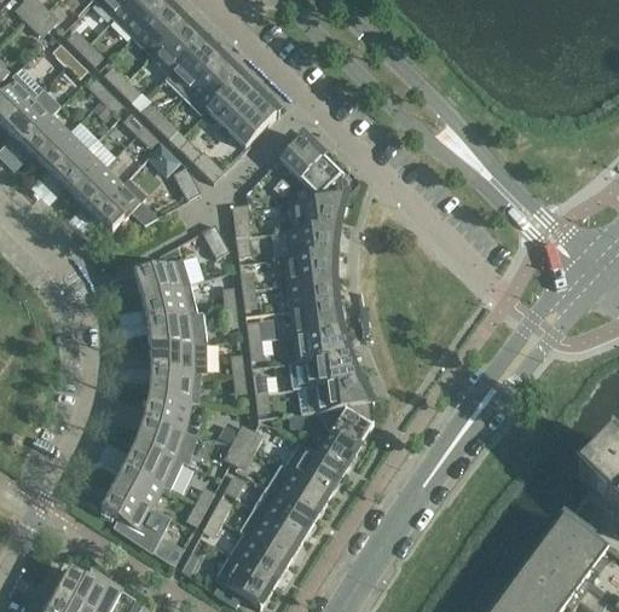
[(36,13),(45,5),(39,0),(30,0),(27,4),(36,13)]
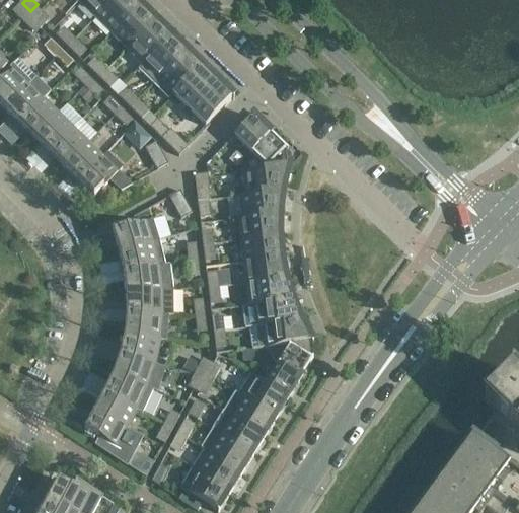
[(95,14),(108,0),(81,0),(95,14)]
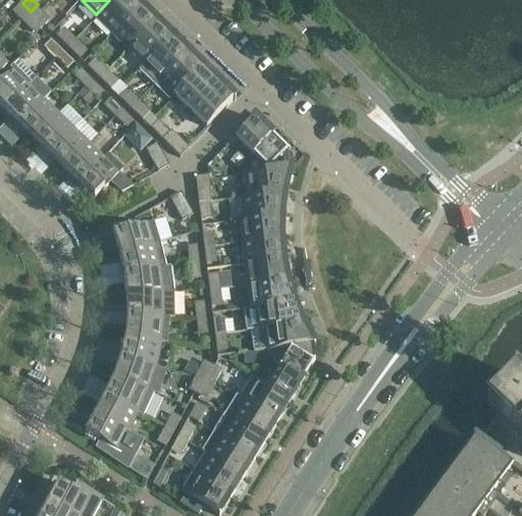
[(112,30),(140,1),(139,0),(109,0),(96,14),(112,30)]
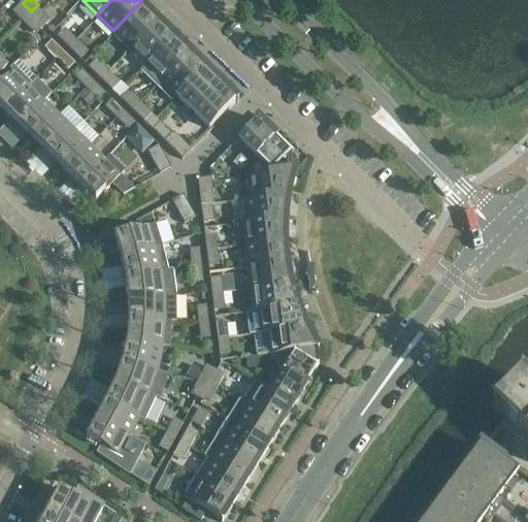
[(129,45),(157,17),(141,1),(113,30),(129,45)]
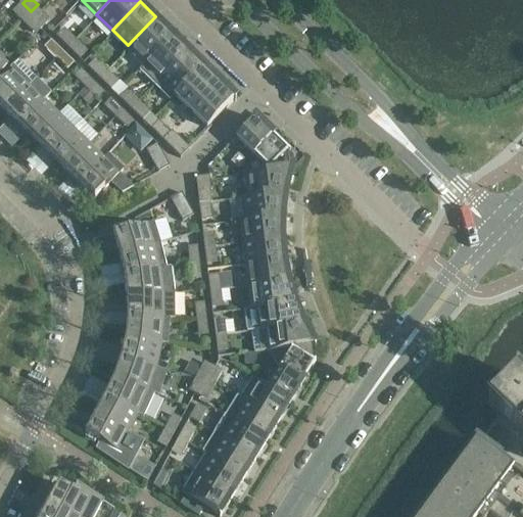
[(15,9),(25,18),(31,11),(22,3),(15,9)]
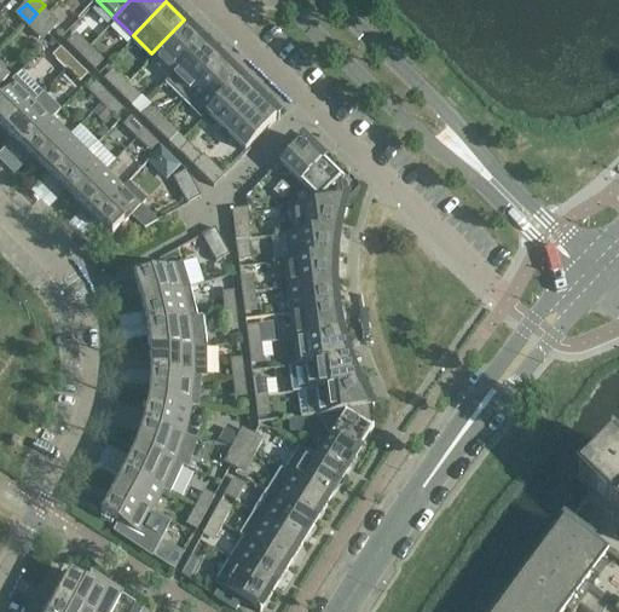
[(45,5),(36,13),(47,23),(55,16),(45,5)]
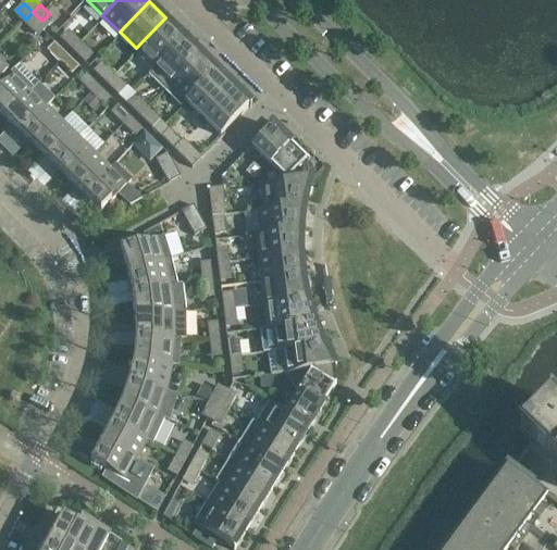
[(33,12),(26,20),(35,28),(42,21),(33,12)]
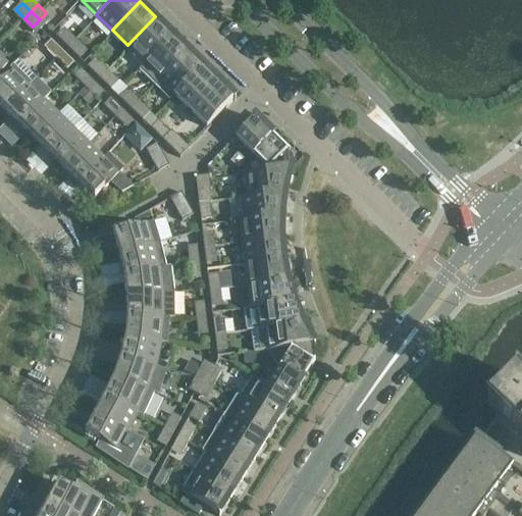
[(144,60),(171,33),(155,16),(127,45),(144,60)]
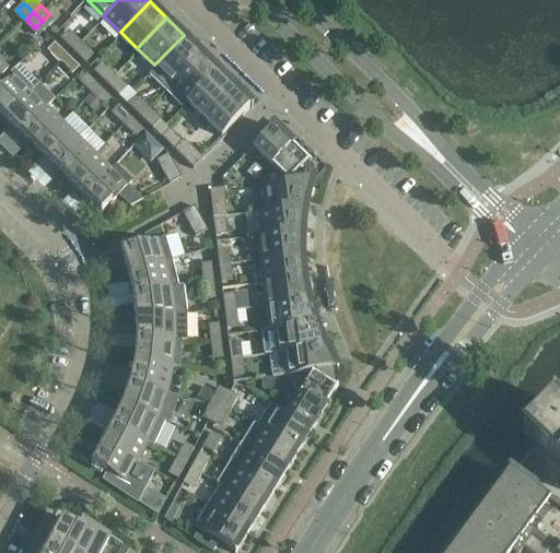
[(72,46),(80,38),(71,30),(63,37),(72,46)]
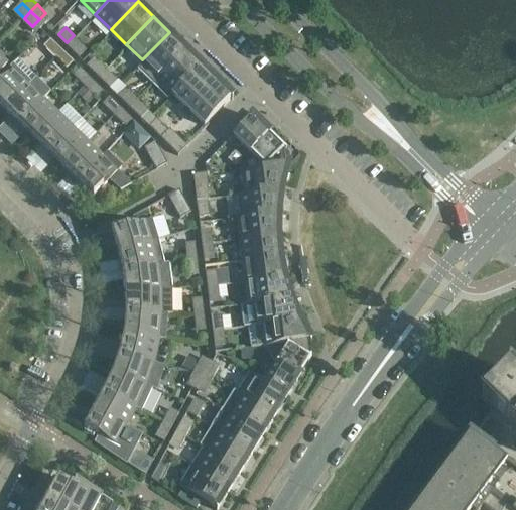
[(153,79),(184,47),(169,32),(142,59),(137,64),(153,79)]
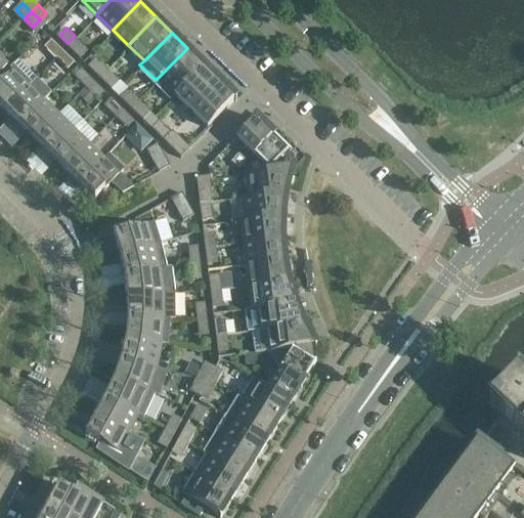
[(84,45),(75,36),(68,43),(77,52),(84,45)]
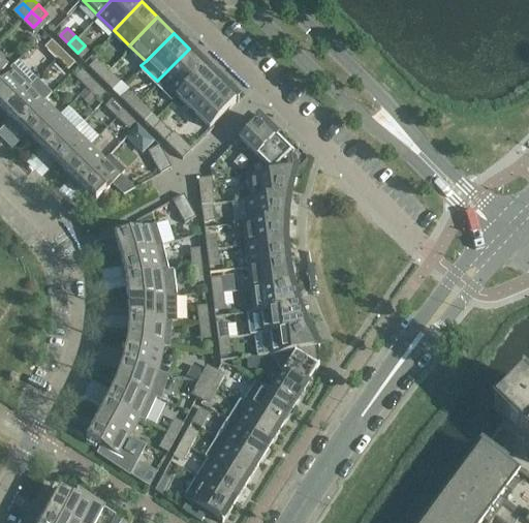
[(57,55),(64,48),(55,39),(48,45),(57,55)]
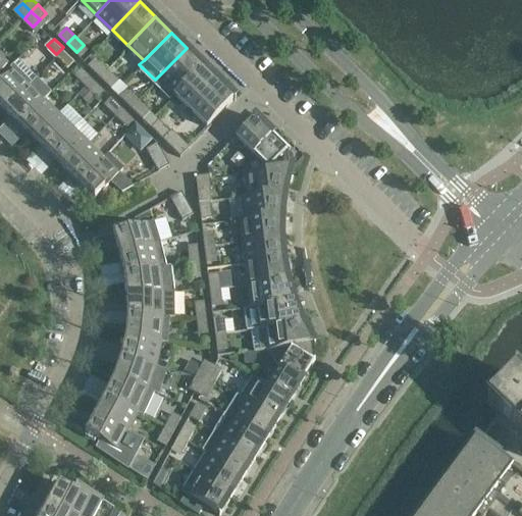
[(63,47),(56,54),(64,62),(71,55),(63,47)]
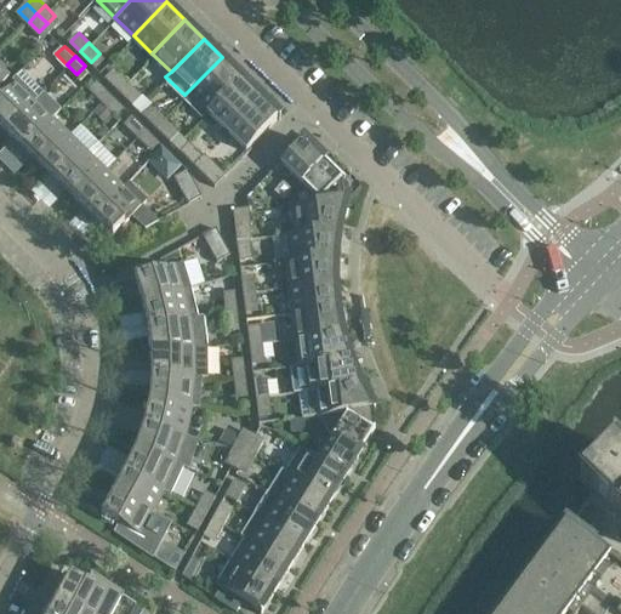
[(203,114),(208,108),(240,75),(222,57),(184,95),(203,114)]
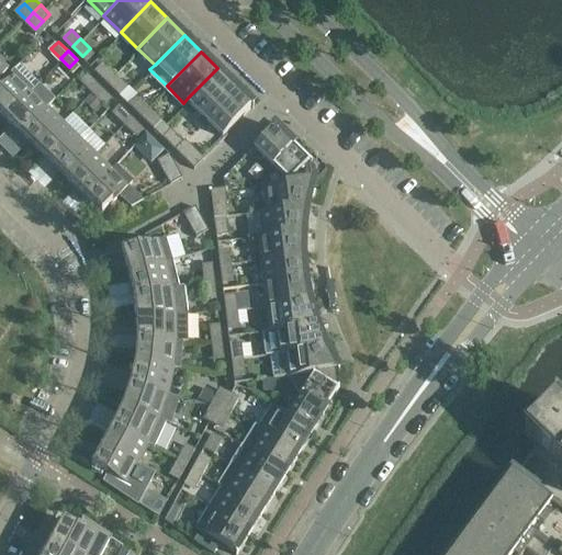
[(11,67),(14,70),(0,85),(0,110),(4,114),(40,79),(19,59),(11,67)]
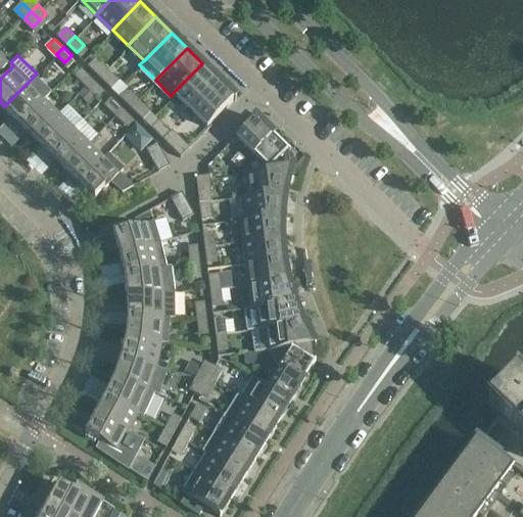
[(99,74),(106,67),(98,58),(91,65),(99,74)]
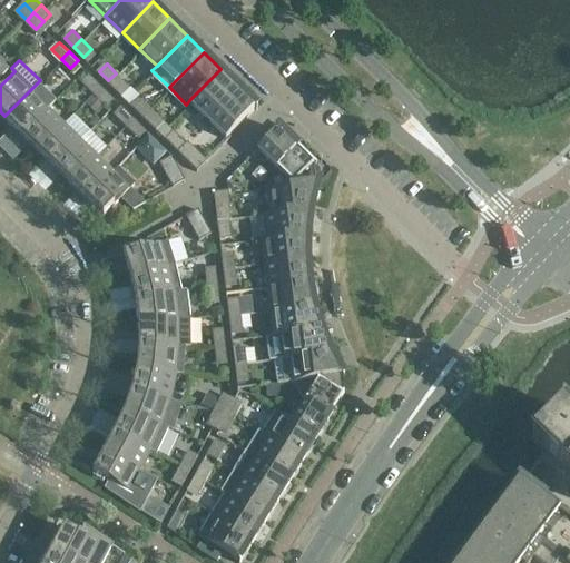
[(256,106),(257,105),(220,69),(190,99),(226,134),(255,104),(256,106)]
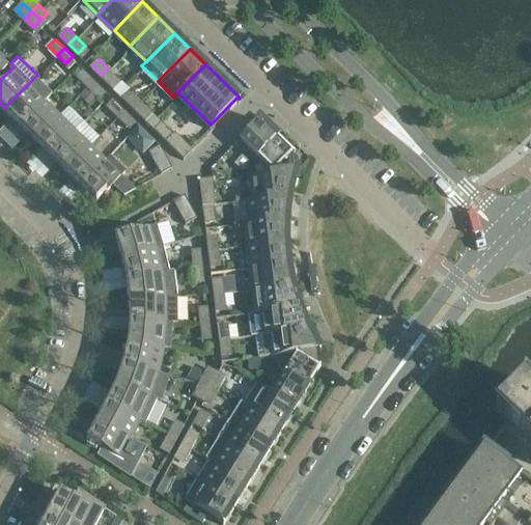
[(87,84),(94,77),(85,68),(78,76),(87,84)]
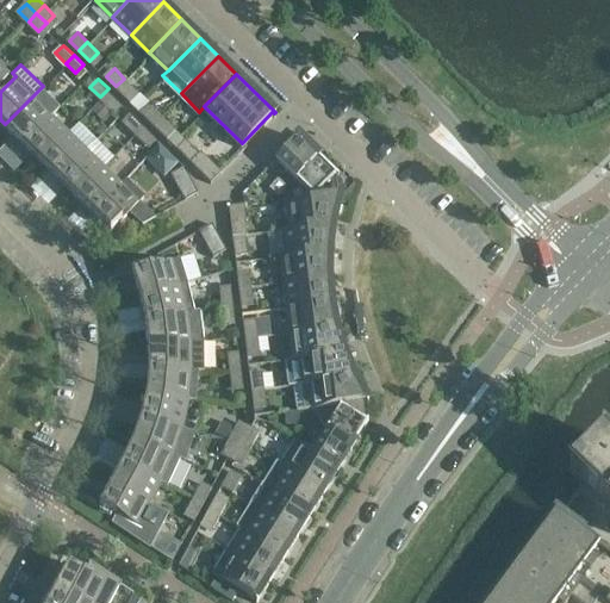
[(134,88),(124,79),(116,86),(126,97),(134,88)]
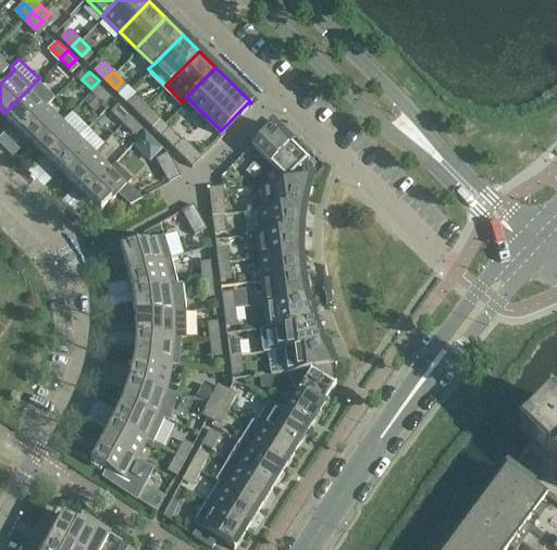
[(54,94),(39,78),(4,113),(21,129),(47,102),(54,94)]
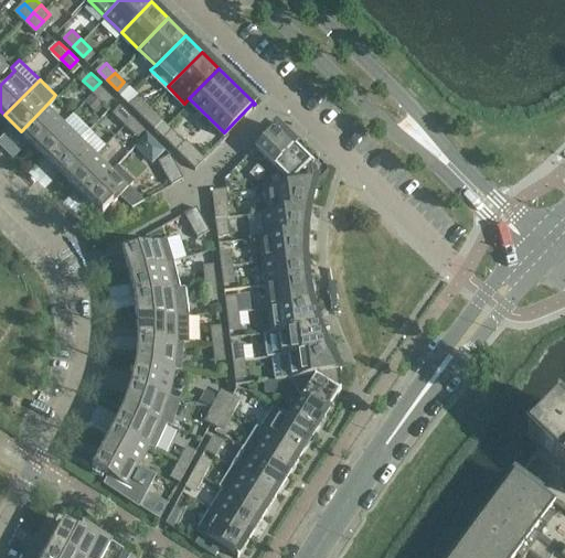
[(100,82),(93,89),(102,99),(109,92),(100,82)]
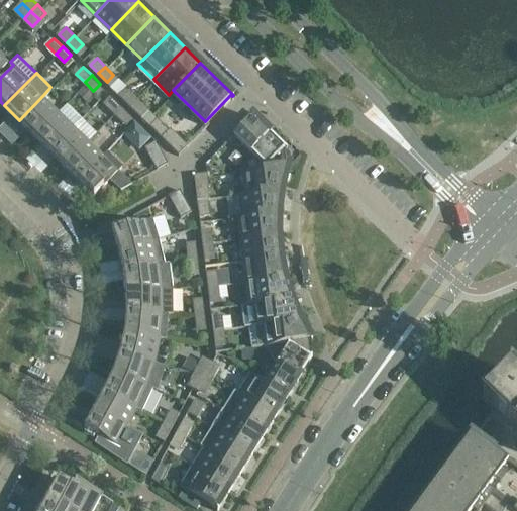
[(129,104),(136,97),(127,88),(121,95),(129,104)]
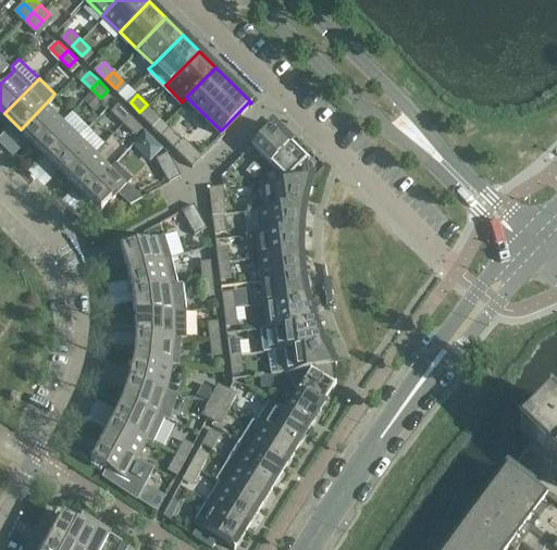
[(36,145),(63,117),(47,102),(21,129),(36,145)]
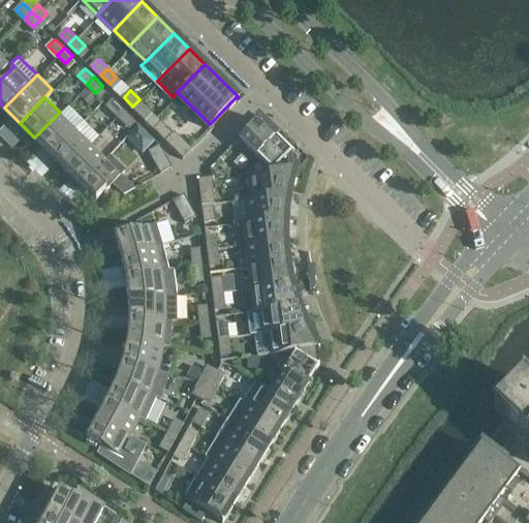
[(117,114),(124,106),(115,98),(109,105),(117,114)]
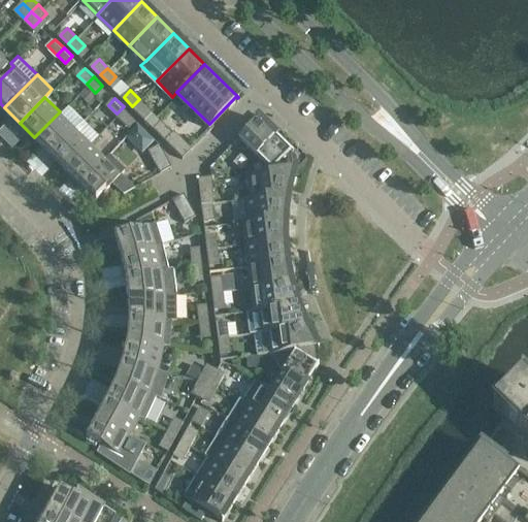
[(147,107),(139,99),(132,106),(141,115),(147,107)]
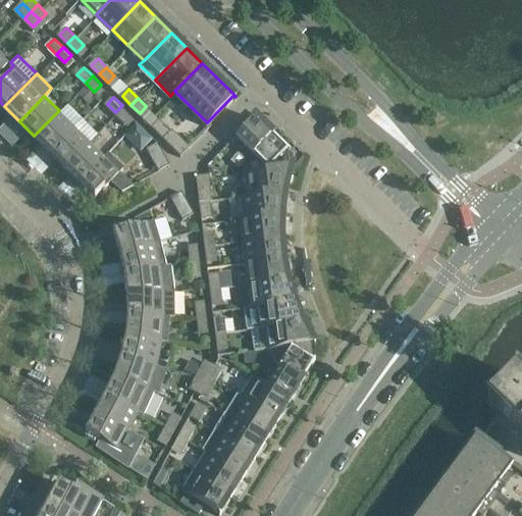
[(122,105),(115,112),(124,120),(131,113),(122,105)]
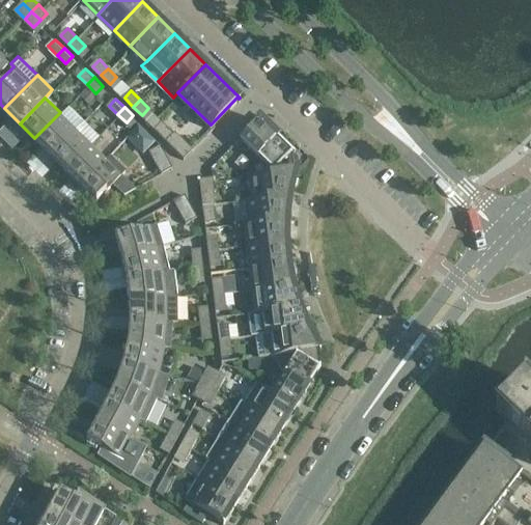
[(75,127),(60,112),(34,138),(50,153),(75,127)]
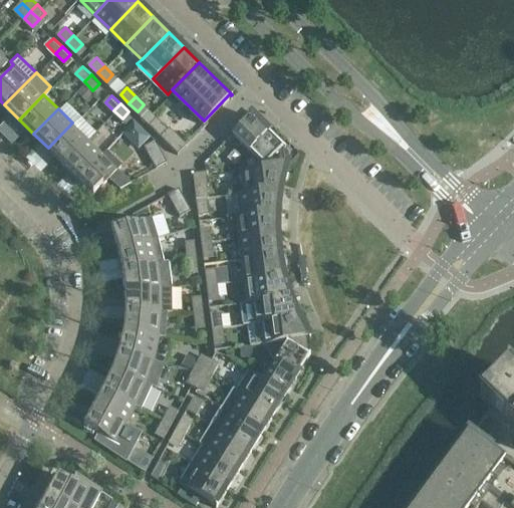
[(237,128),(232,132),(264,163),(264,165),(265,166),(287,163),(288,161),(287,160),(286,162),(284,163),(280,146),(282,146),(284,147),(285,146),(260,122),(265,117),(255,108),(251,112),(250,111),(249,112),(250,113),(237,128)]
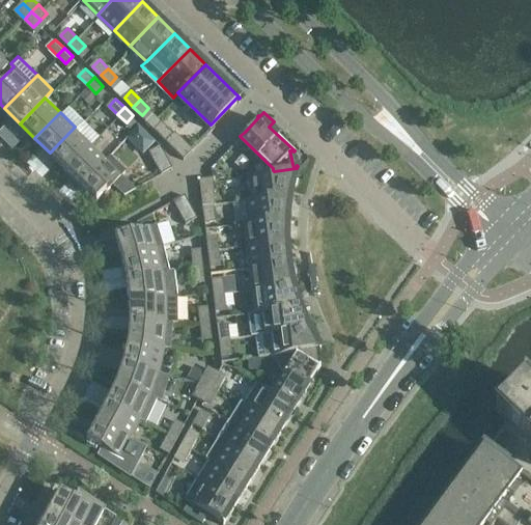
[(154,126),(165,138),(173,130),(161,117),(154,126)]
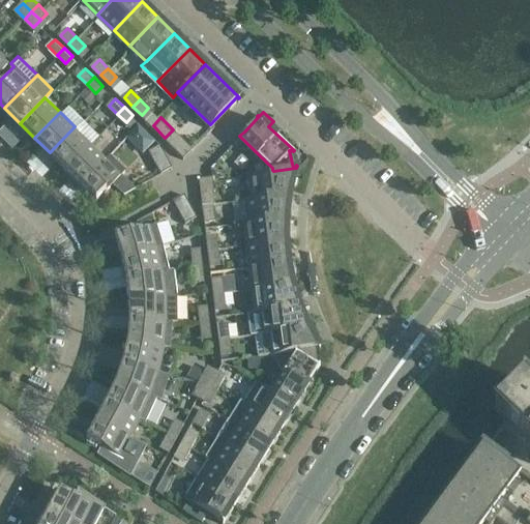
[(75,126),(50,152),(65,167),(90,141),(75,126)]
